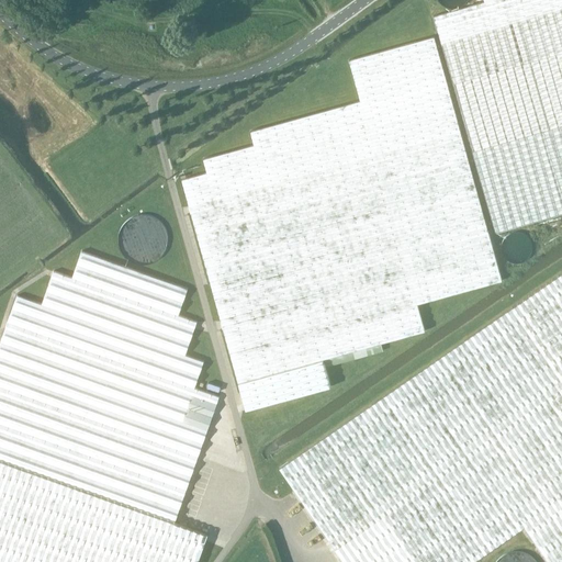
[(435,17),(472,150),(496,235),(561,216),(561,0),(483,0),(484,2),(435,17)]
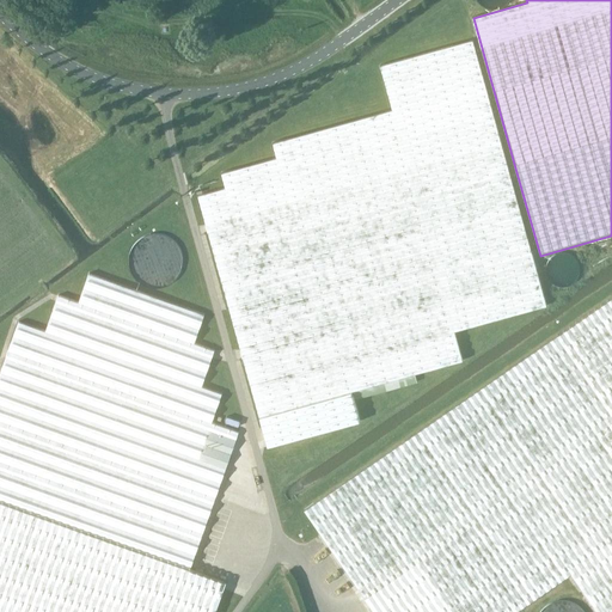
[(548,307),(473,42),(380,68),(392,114),(274,147),(277,163),(220,178),(222,185),(195,193),(268,452),(361,426),(353,393),(461,363),(453,334),(548,307)]
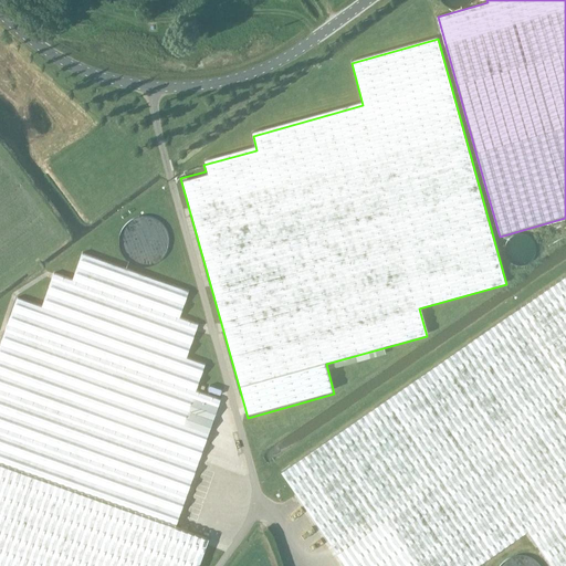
[(167,240),(166,234),(165,230),(163,226),(159,222),(156,220),(152,217),(147,216),(142,216),(136,217),(133,218),(128,221),(125,223),(123,228),(121,232),(119,237),(119,240),(119,244),(121,249),(123,253),(125,255),(129,259),(133,261),(137,263),(142,263),(147,263),(153,261),(157,259),(160,257),(163,253),(165,249),(166,244),(167,240)]
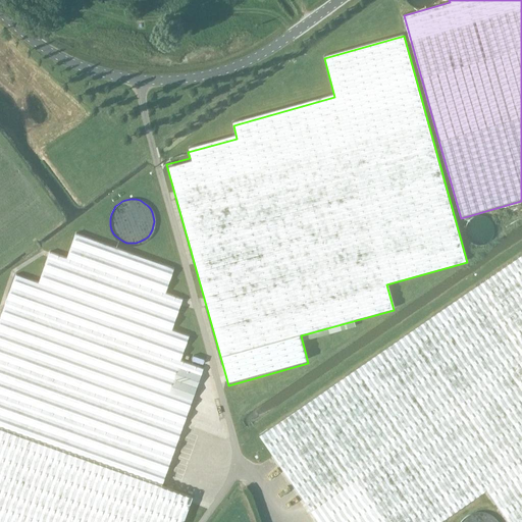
[(491,229),(491,228),(490,224),(488,220),(485,217),(482,216),(479,215),(476,215),(474,216),(471,217),(469,219),(467,221),(465,223),(465,226),(464,228),(465,230),(465,233),(466,236),(468,238),(469,239),(472,241),(476,242),(479,242),(481,242),(483,241),(486,239),(488,237),(489,235),(490,231),(491,229)]
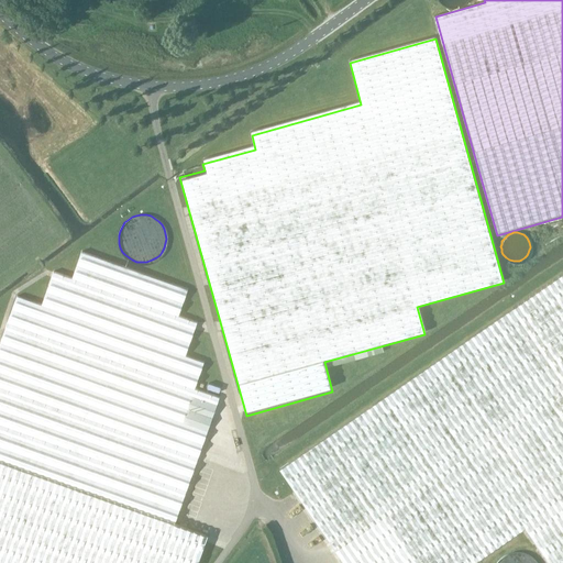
[(52,269),(40,304),(15,295),(0,340),(0,561),(6,562),(198,562),(208,538),(174,525),(220,398),(192,388),(202,362),(184,355),(194,328),(196,321),(176,315),(186,288),(79,249),(69,276),(52,269)]
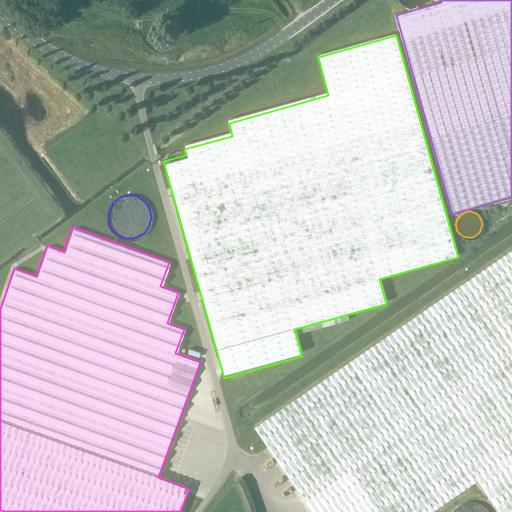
[(511,511),(511,248),(254,427),(313,511),(430,511),(478,479),(500,511),(511,511)]
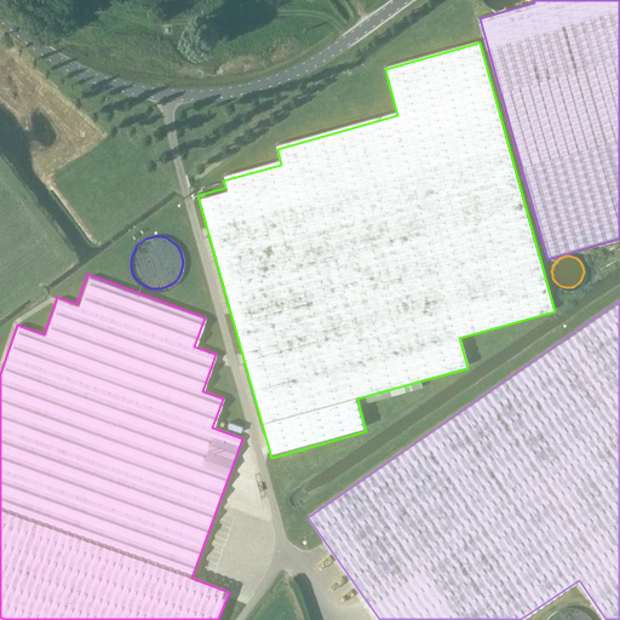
[(589,619),(586,616),(584,614),(579,612),(574,609),(569,609),(564,609),(558,610),(554,613),(549,616),(545,619),(589,619)]
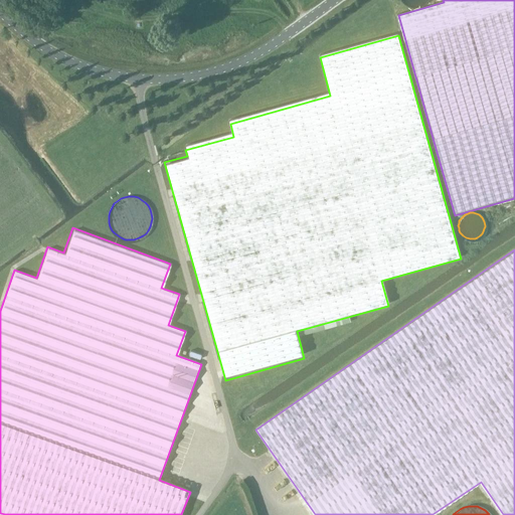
All buildings are outlined.
